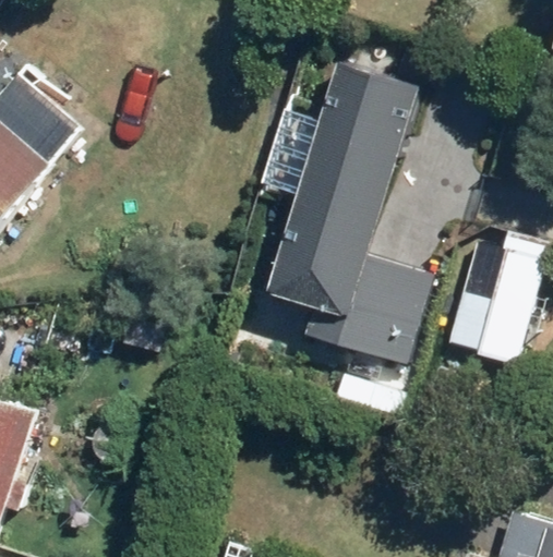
[(334,62),(266,289),(310,302),(301,333),(401,363),(427,277),(367,258),(418,87),(334,62)]
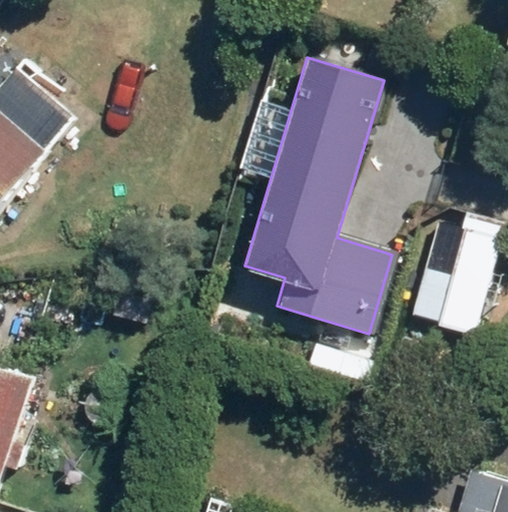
[(0,209),(50,149),(0,107),(0,209)]
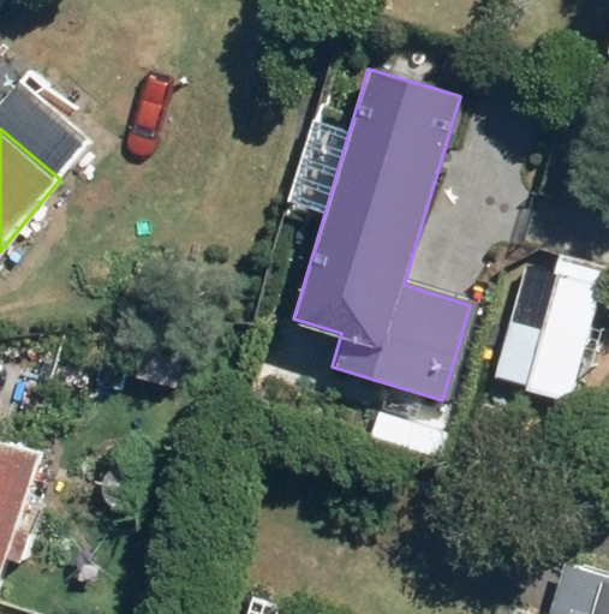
[(515,263),(484,380),(566,403),(597,285),(515,263)]
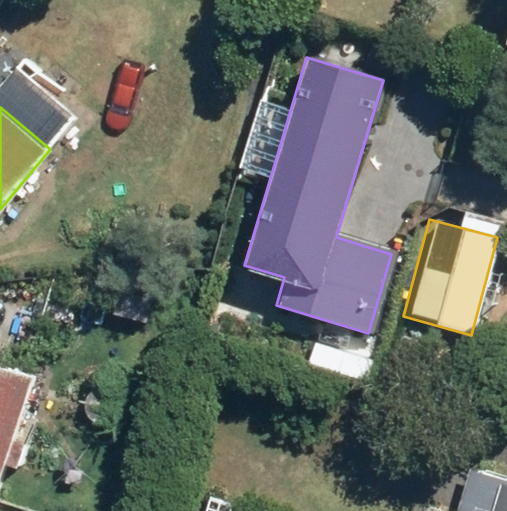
[(0,480),(34,373),(0,362),(0,480)]
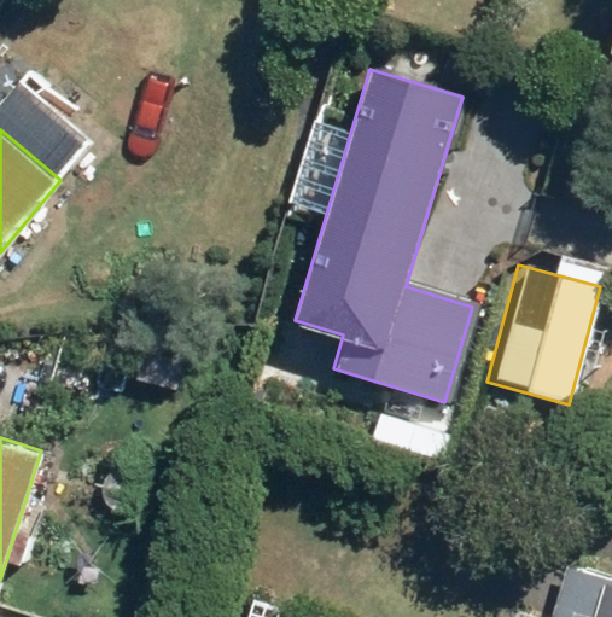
[(611,616),(611,566),(605,565),(601,578),(559,566),(543,616),(611,616)]
